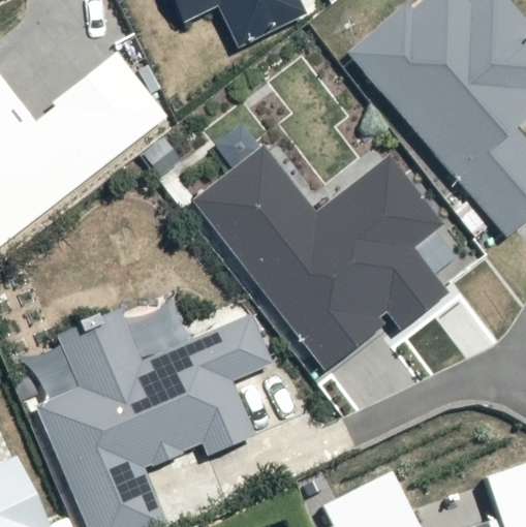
[(167,0),(180,26),(217,7),(238,49),(307,16),(299,0),(167,0)]
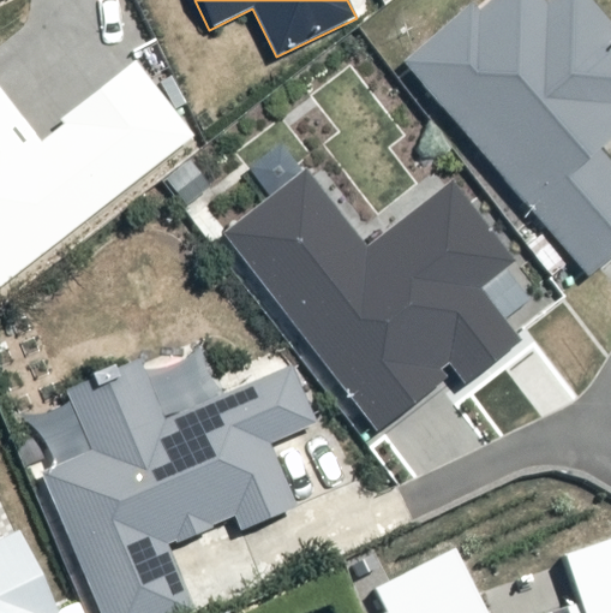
[(483,0),(413,61),(598,274),(610,262),(610,0),(483,0)]
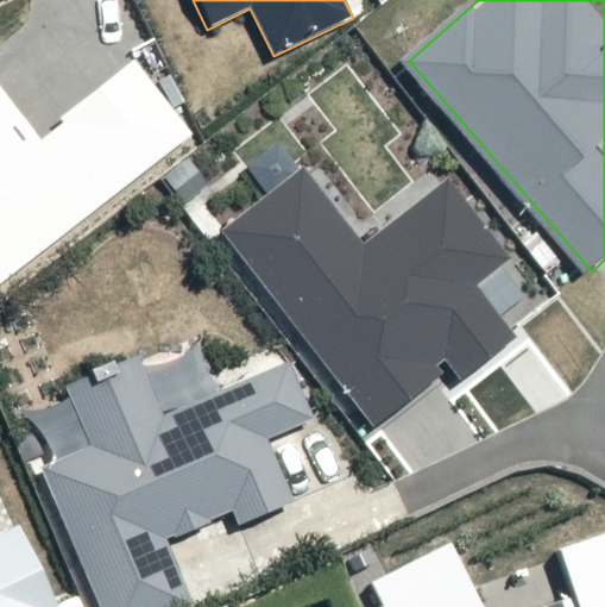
[(0,283),(195,132),(139,62),(42,138),(0,85),(0,283)]
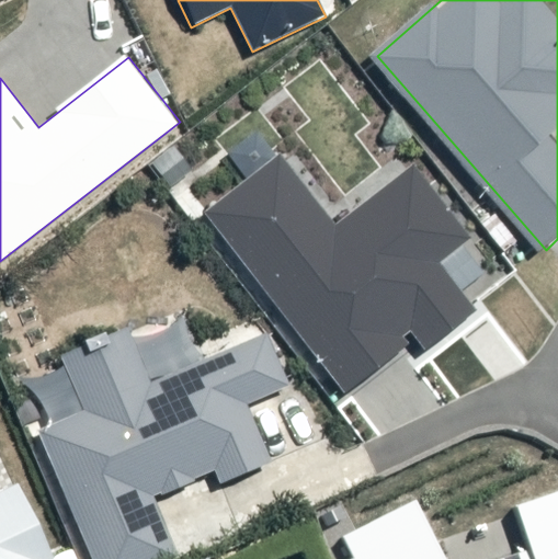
[(279,157),(204,215),(344,392),(414,338),(423,350),(475,310),(439,264),(470,240),(411,166),(332,226),(279,157)]
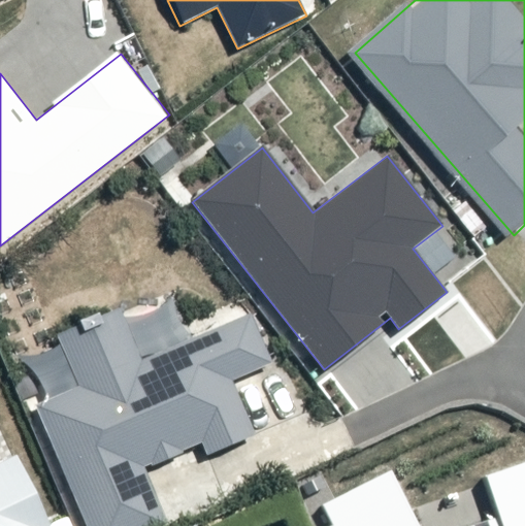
[(77,390),(36,407),(85,525),(166,525),(168,525),(143,467),(199,445),(204,457),(254,436),(231,383),(271,366),(250,316),(141,362),(119,309),(55,336),(77,390)]
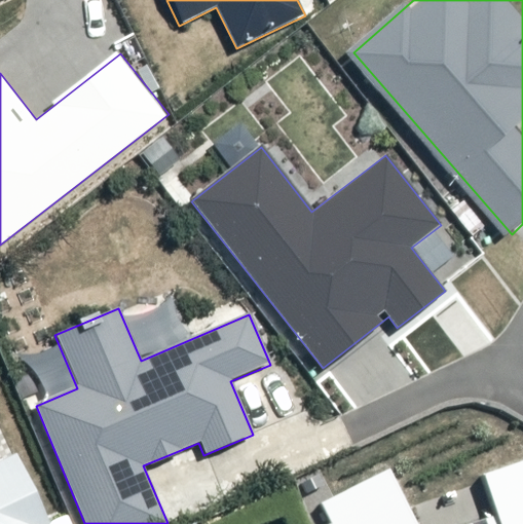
[(322,489),(335,523),(522,523),(522,455),(492,468),(507,506),(465,521),(454,490),(423,502),(407,456),(322,489)]
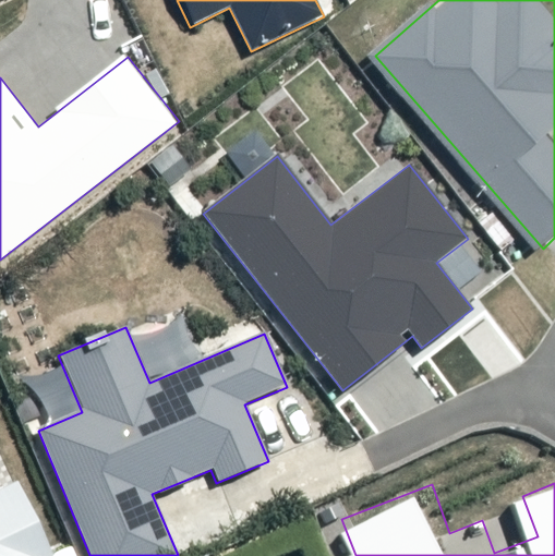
[(0,555),(47,555),(13,484),(0,490),(0,555)]
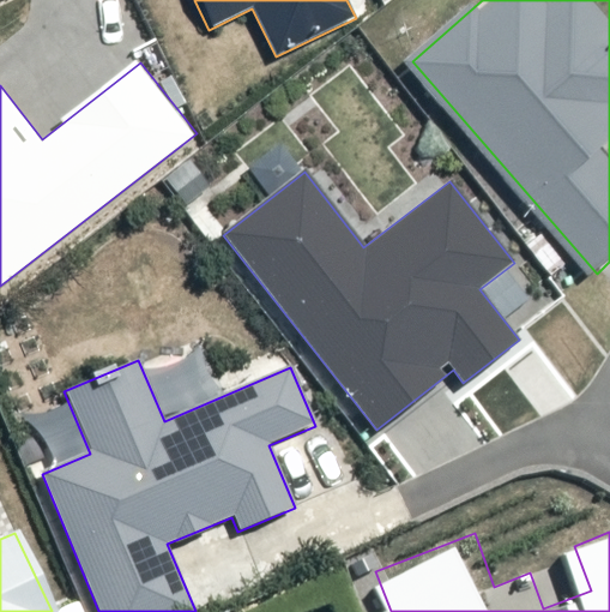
All buildings are outlined.
